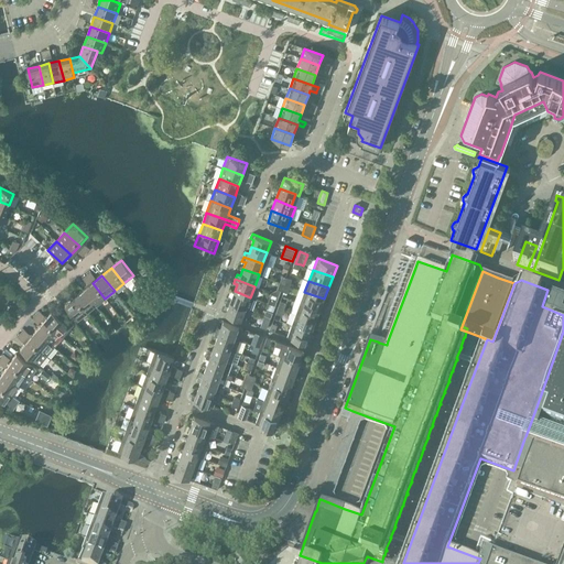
[(93,283),(84,291),(96,306),(105,299),(93,283)]
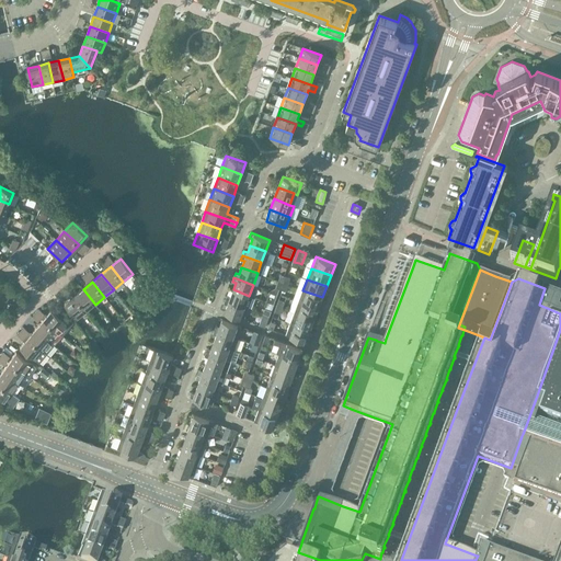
[(83,289),(73,296),(87,311),(95,305),(83,289)]
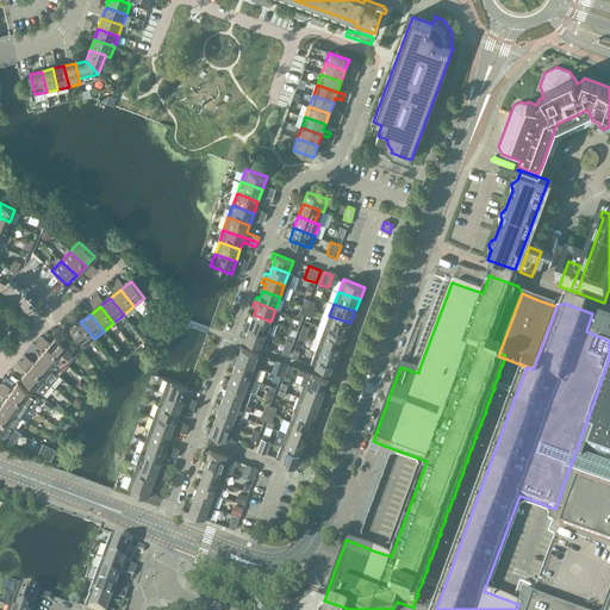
[(247,321),(246,325),(266,334),(271,335),(275,323),(271,322),(254,315),(251,323),(247,321)]
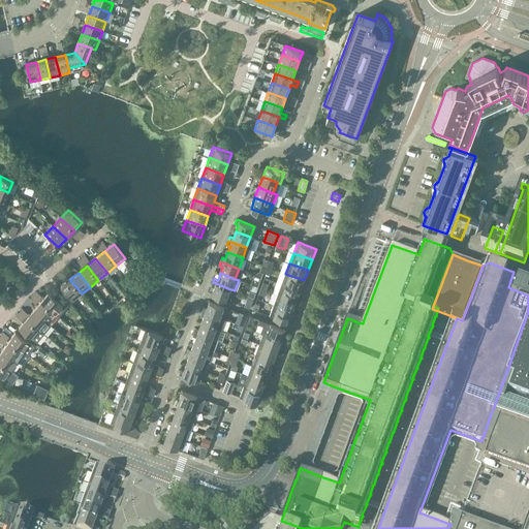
[(285,274),(282,284),(300,291),(304,280),(285,274)]
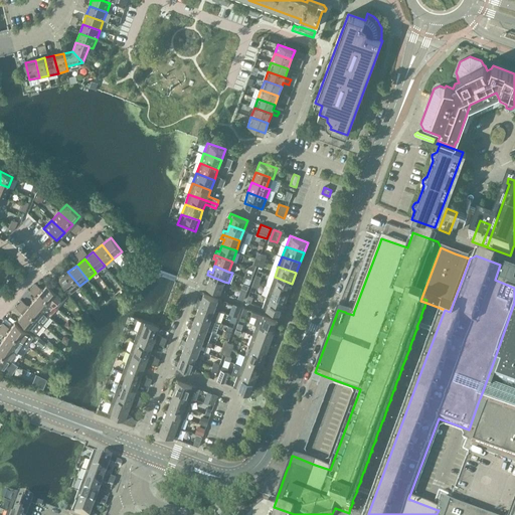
[(79,286),(67,272),(58,280),(70,294),(79,286)]
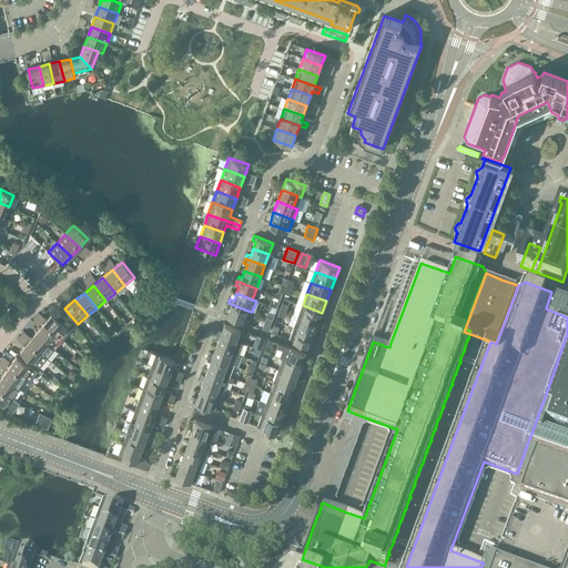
[(247,311),(229,303),(226,307),(231,308),(227,316),(244,322),(247,311)]
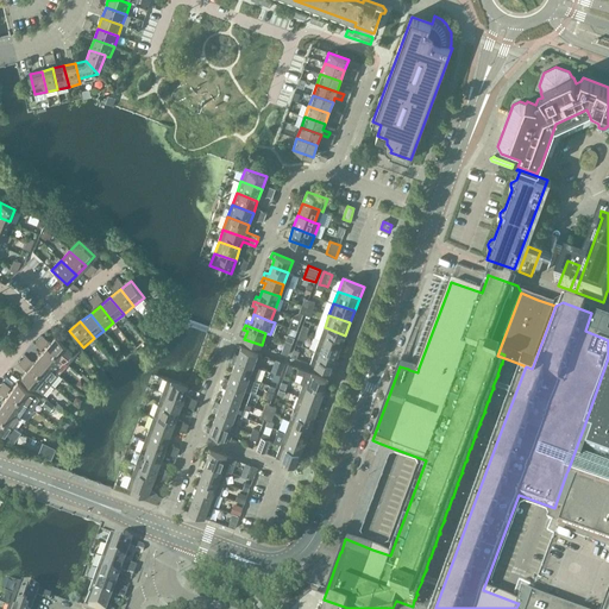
[(325,327),(320,339),(341,347),(345,336),(325,327)]
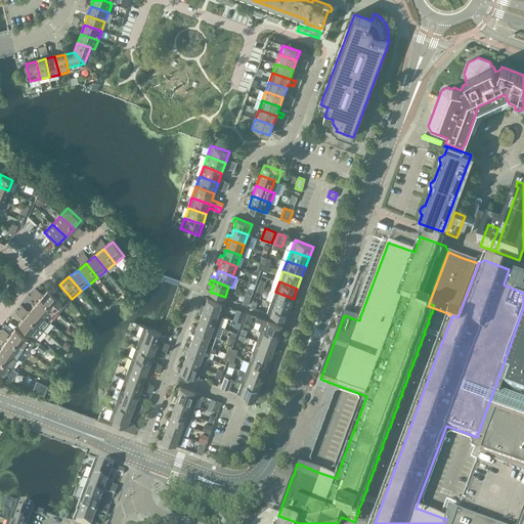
[(47,290),(40,299),(54,310),(61,302),(47,290)]
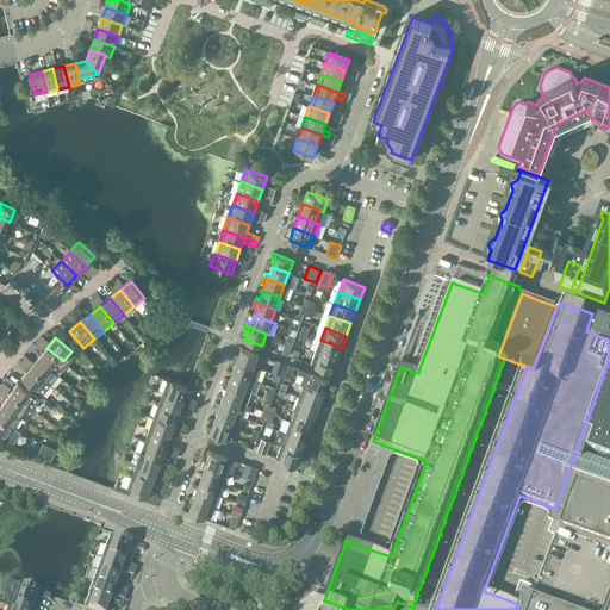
[(321,340),(316,352),(337,360),(342,348),(321,340)]
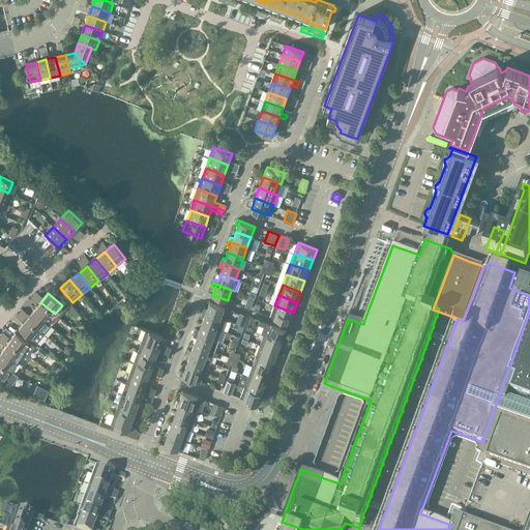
[(245,307),(251,310),(255,298),(249,296),(245,307)]
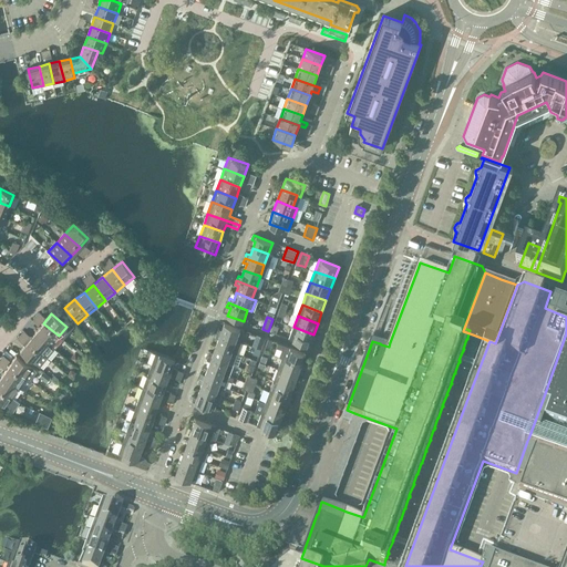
[(43,323),(35,332),(51,346),(59,336),(43,323)]
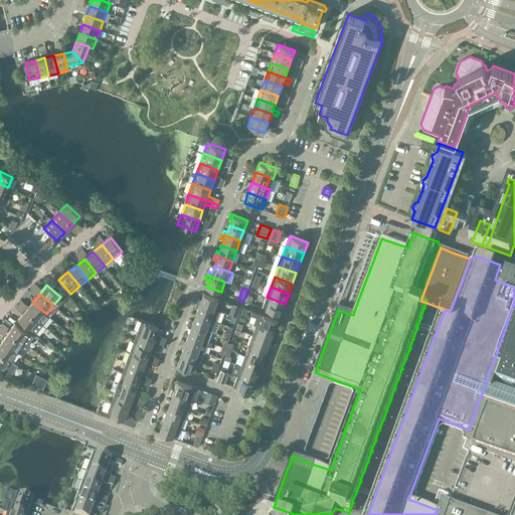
[(198,299),(197,303),(218,311),(222,300),(204,294),(201,300),(198,299)]
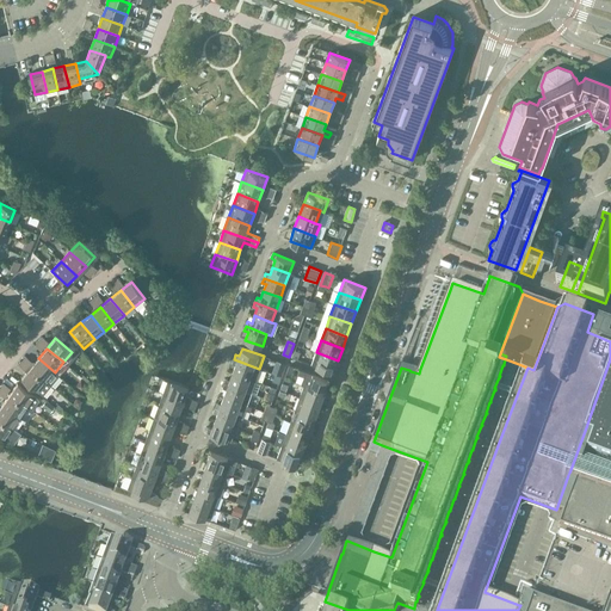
[(338,360),(316,352),(312,365),(333,372),(338,360)]
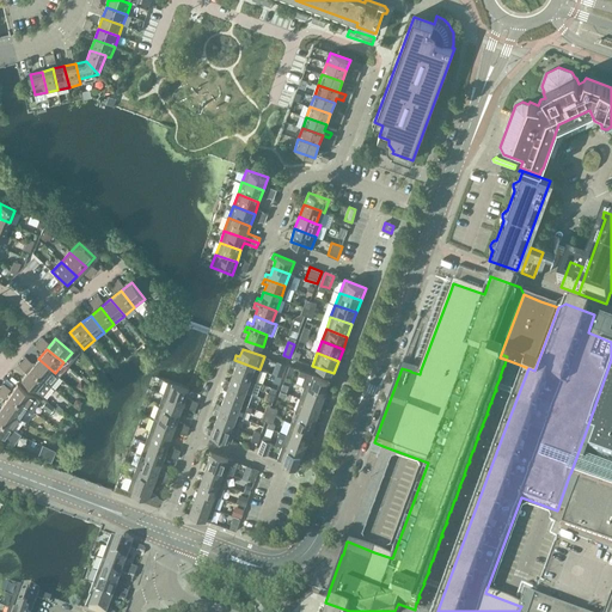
[(26,357),(23,362),(47,383),(55,373),(38,359),(34,365),(26,357)]
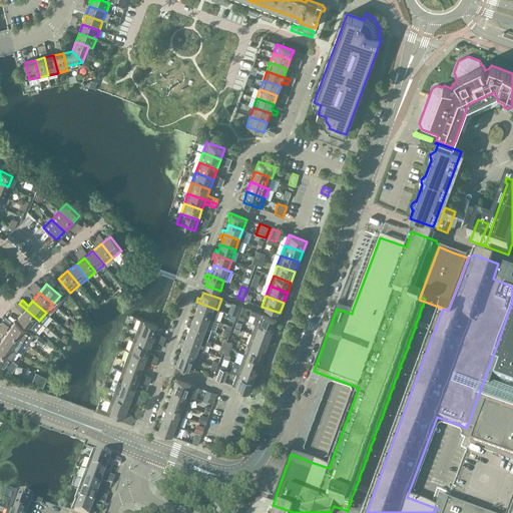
[(198,307),(195,313),(215,321),(219,311),(217,310),(196,302),(194,306),(198,307)]
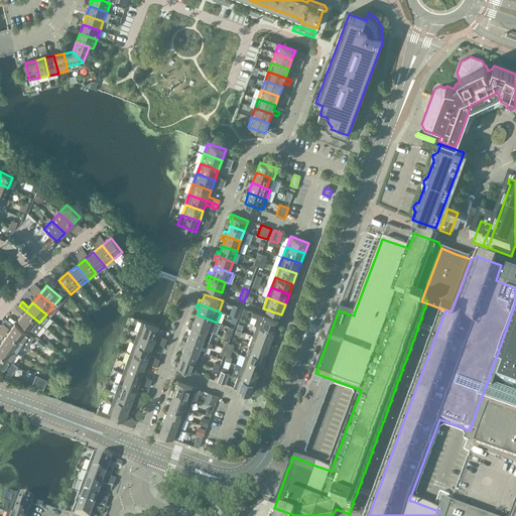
[(515,303),(494,364),(501,367),(496,380),(515,387),(515,303)]
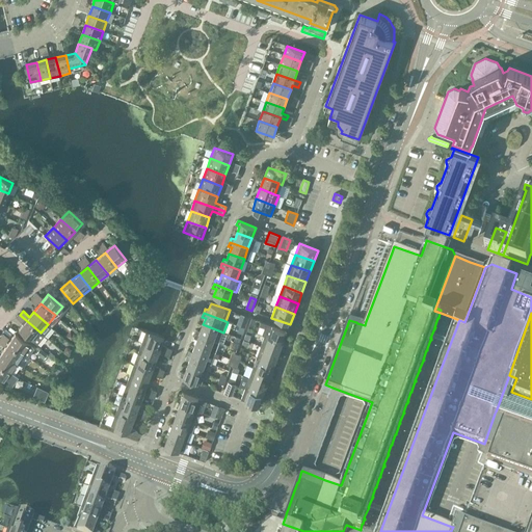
[(41,333),(20,315),(16,318),(23,324),(19,329),(33,342),(37,345),(45,336),(41,333)]
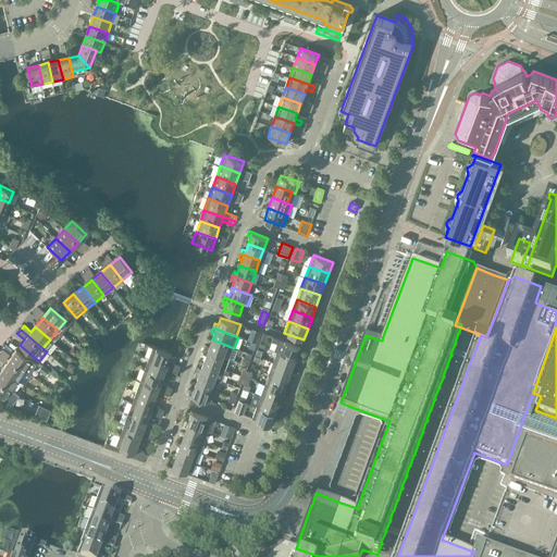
[(207,346),(205,349),(230,359),(234,348),(212,339),(210,347),(207,346)]
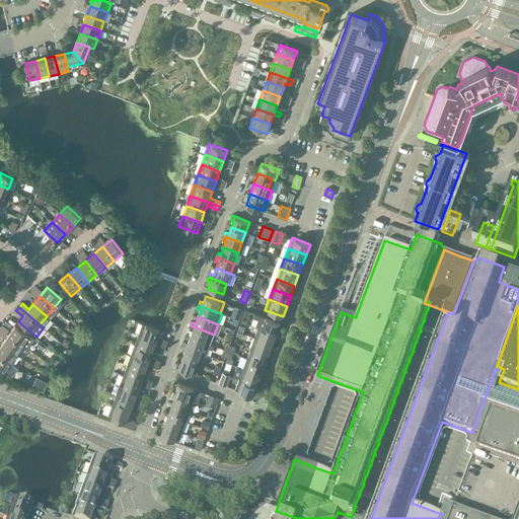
[(263,316),(258,327),(277,335),(281,323),(263,316)]
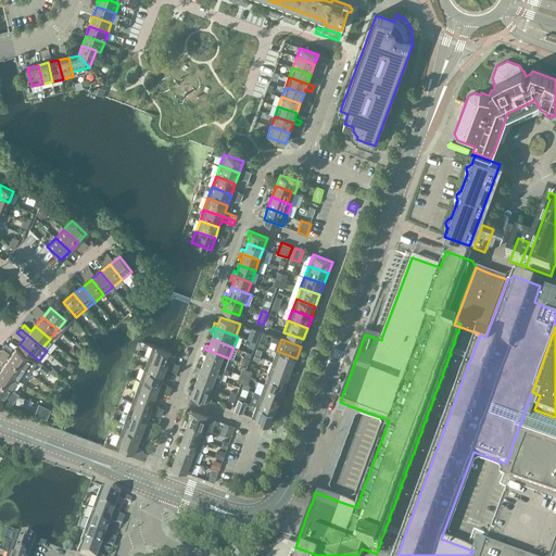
[(153,346),(149,358),(168,365),(172,366),(173,363),(169,361),(172,354),(153,346)]
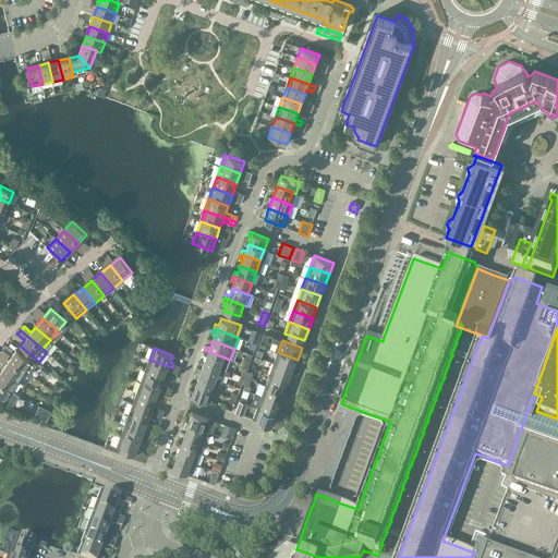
[(9,361),(25,372),(29,375),(36,365),(32,361),(15,350),(9,361)]
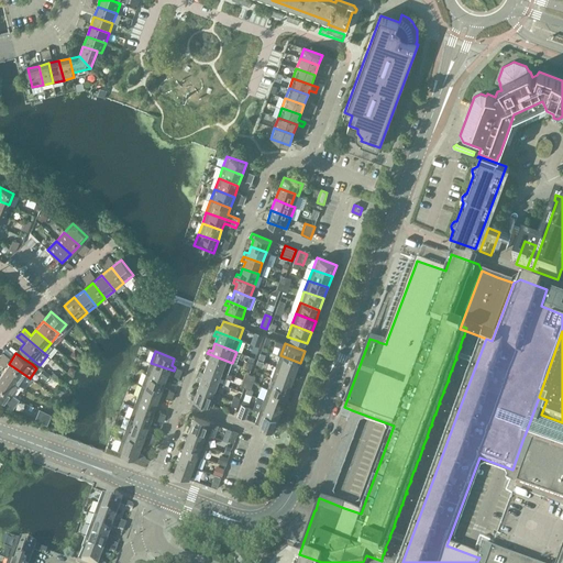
[(232,363),(207,353),(206,357),(209,359),(207,366),(229,374),(232,363)]
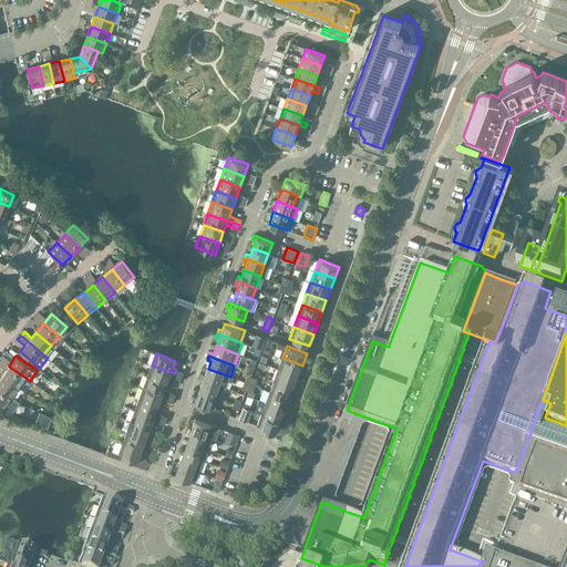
[(282,358),(278,369),(298,377),(302,366),(282,358)]
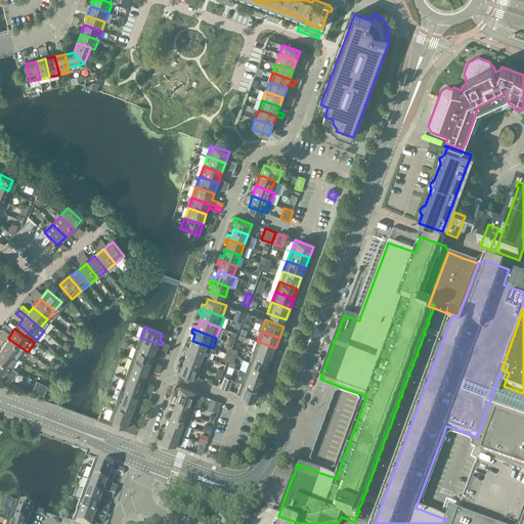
[(140,338),(136,348),(155,354),(159,344),(140,338)]
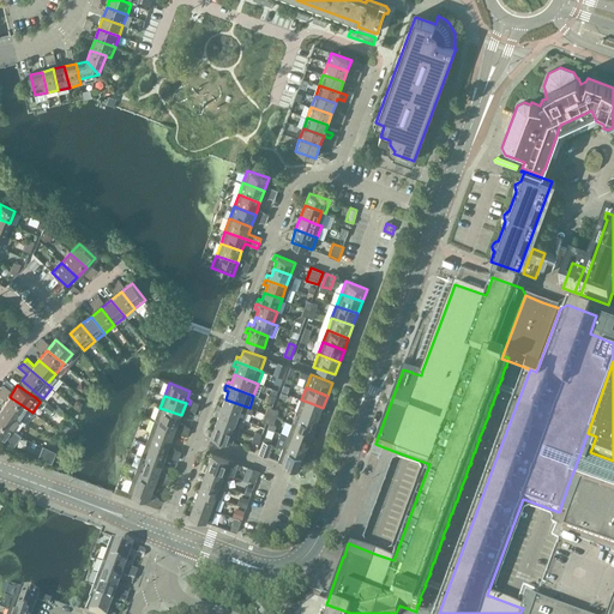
[(10,397),(2,408),(19,420),(28,409),(10,397)]
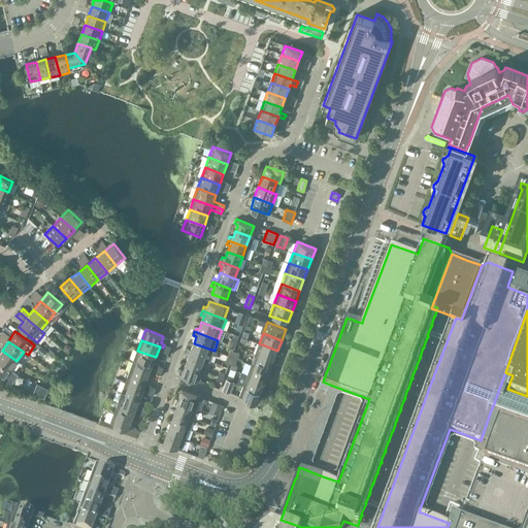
[(188,349),(187,353),(210,361),(212,355),(217,356),(218,353),(215,351),(194,343),(191,350),(188,349)]
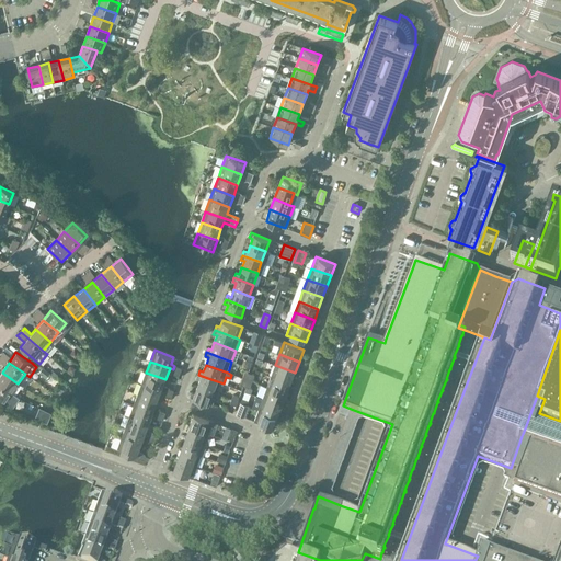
[(275,365),(271,376),(290,384),(295,373),(275,365)]
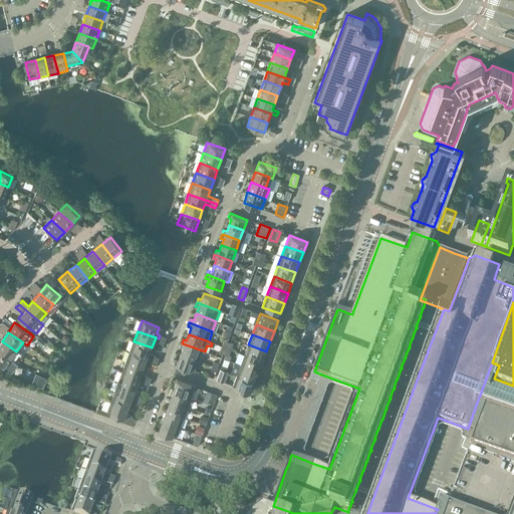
[(2,341),(0,342),(0,352),(10,360),(16,351),(2,341)]
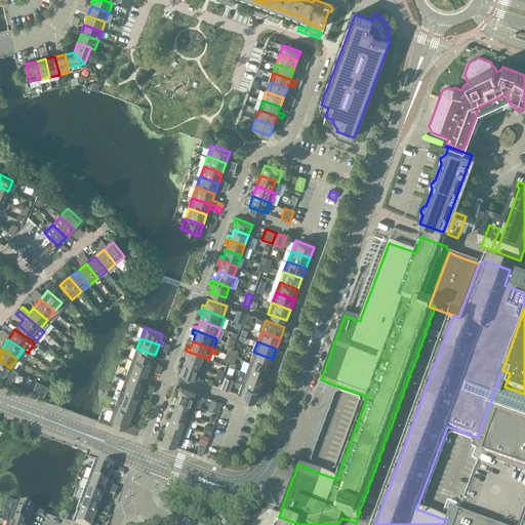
[(136,349),(132,359),(151,365),(155,367),(156,363),(153,361),(155,355),(136,349)]
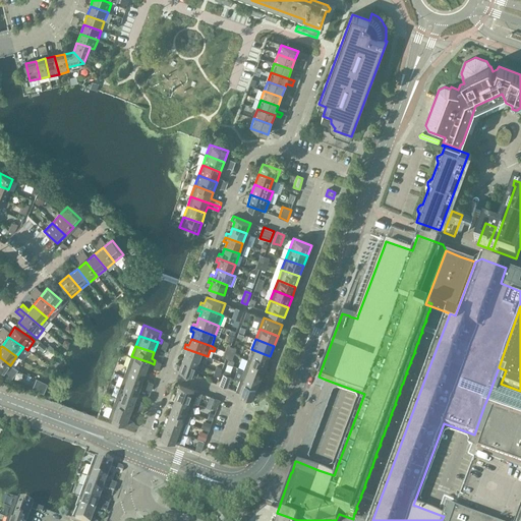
[(186,353),(183,359),(201,366),(205,359),(207,359),(208,356),(184,348),(182,351),(186,353)]
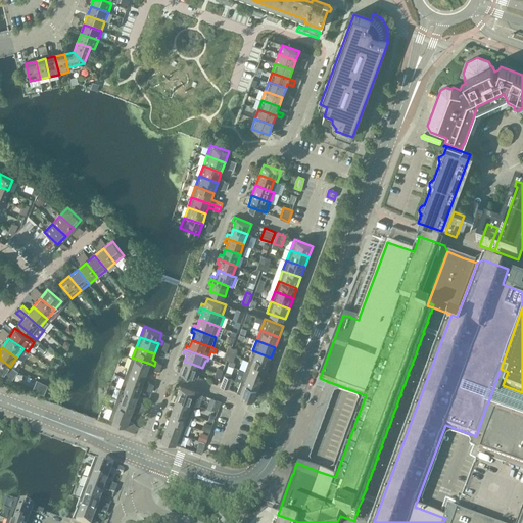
[(252,350),(249,361),(267,368),(271,358),(252,350)]
